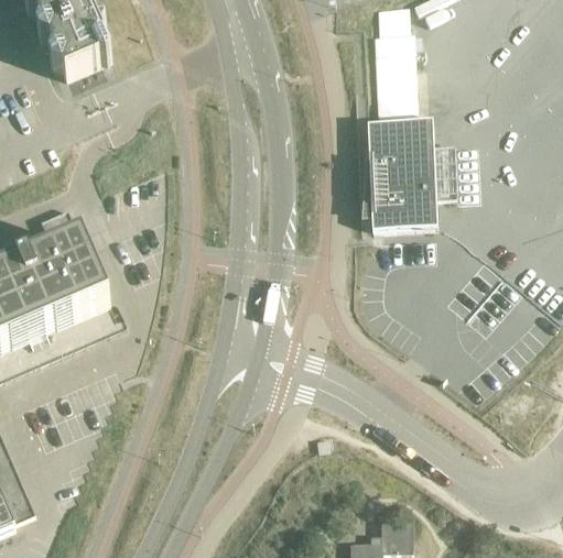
[(26,0),(24,6),(28,13),(38,18),(41,24),(36,34),(40,42),(51,46),(54,53),(50,64),(52,68),(58,65),(65,80),(111,59),(101,36),(106,26),(95,22),(85,0),(26,0)]
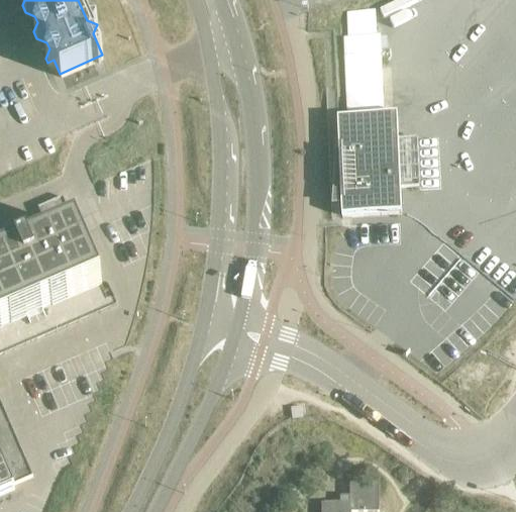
[(481,0),(450,31),(456,37),(494,0),(481,0)]
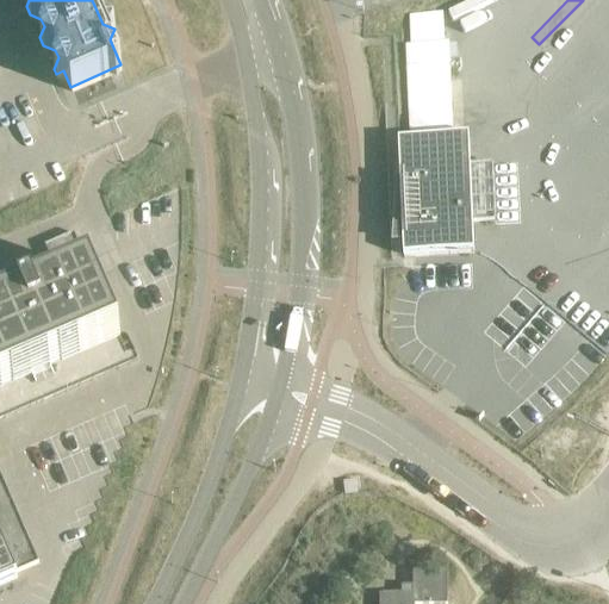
[(608,5),(597,18),(608,29),(608,5)]
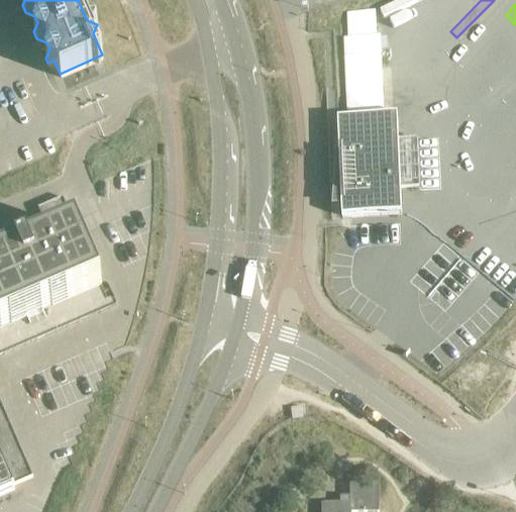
[(372,8),(345,9),(346,34),(373,33),(372,8)]
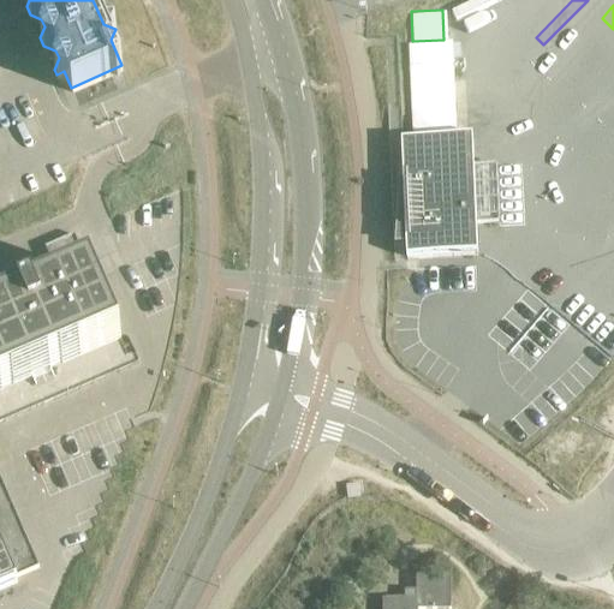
[(613,37),(590,15),(553,52),(610,108),(613,103),(613,37)]
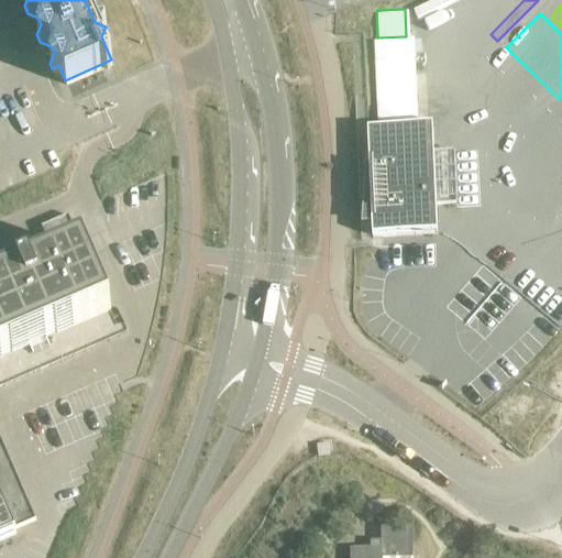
[(377,37),(374,37),(377,123),(387,122),(415,121),(411,35),(406,36),(377,37)]
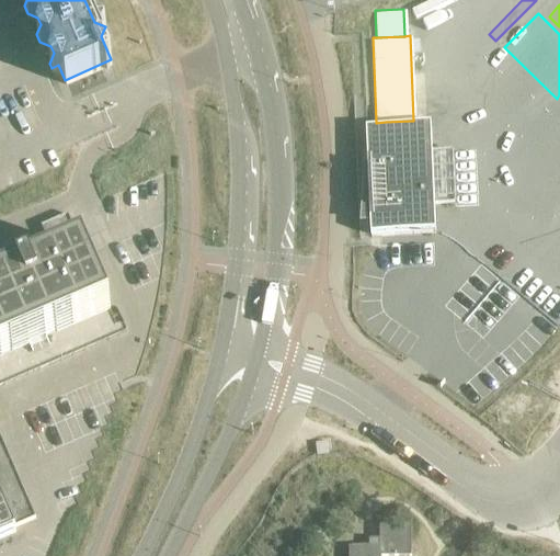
[(440,94),(455,94),(455,35),(438,35),(440,94)]
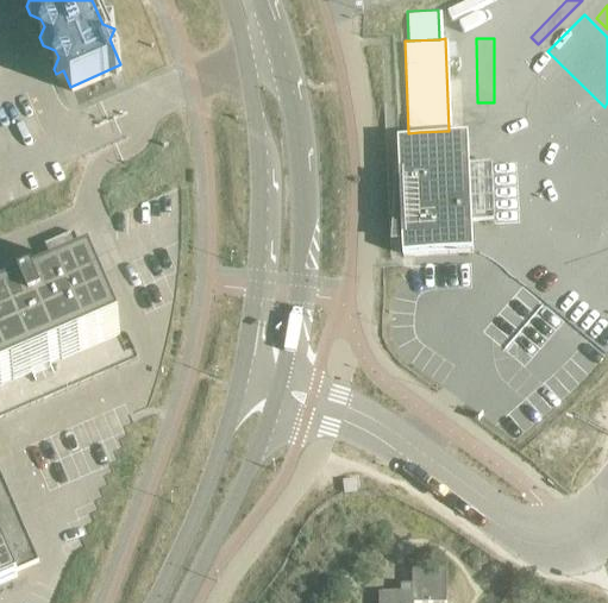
[(509,99),(571,146),(602,106),(540,58),(509,99)]
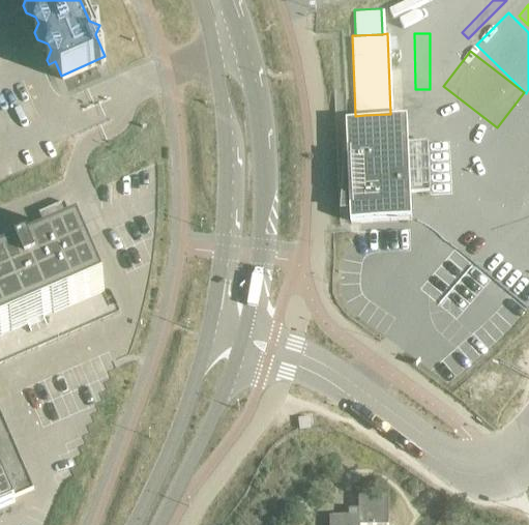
[(410,214),(408,164),(406,114),(390,114),(364,115),(355,116),(354,116),(345,116),(350,217),(410,214)]
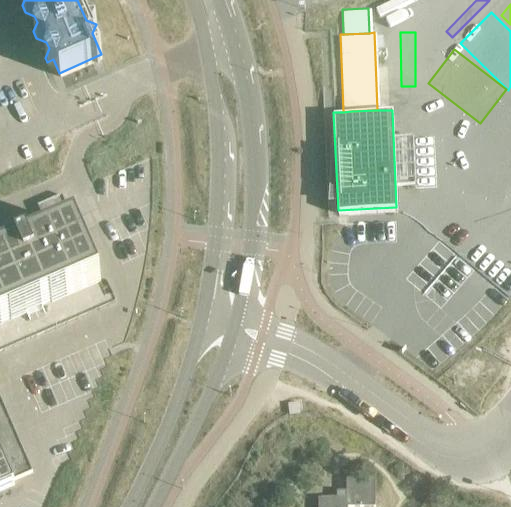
[(0,489),(13,483),(10,476),(31,467),(0,393),(0,347),(115,297),(105,277),(99,279),(61,191),(36,201),(41,212),(0,229),(0,489)]
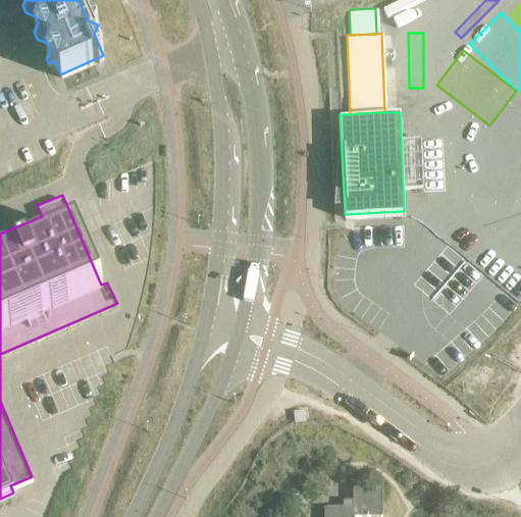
[(455,335),(485,303),(435,256),(405,288),(455,335)]
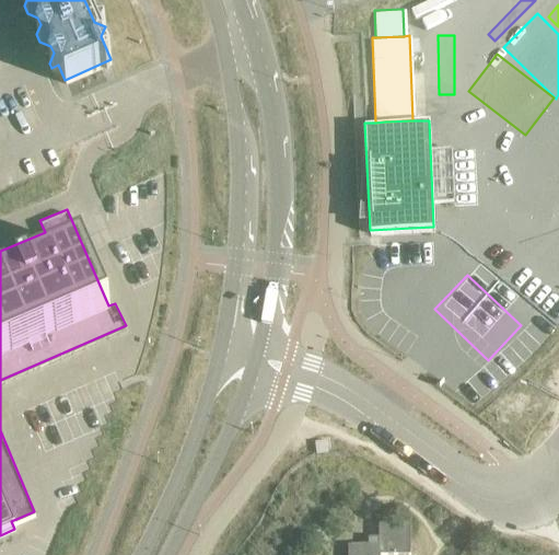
[(368,540),(347,540),(346,554),(377,554),(379,551),(409,551),(409,519),(377,519),(377,534),(377,540),(368,540)]
